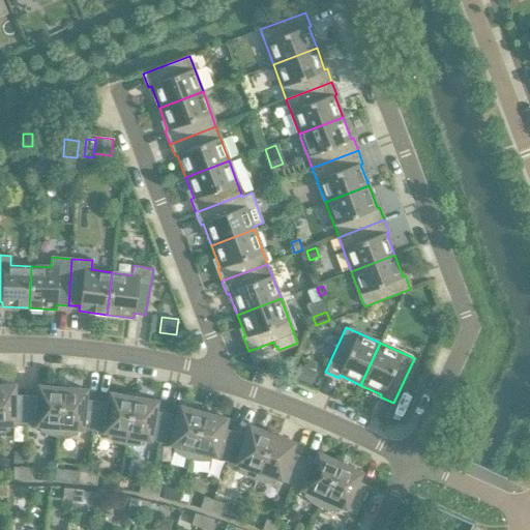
[(299,366),(293,378),(304,383),(310,372),(299,366)]
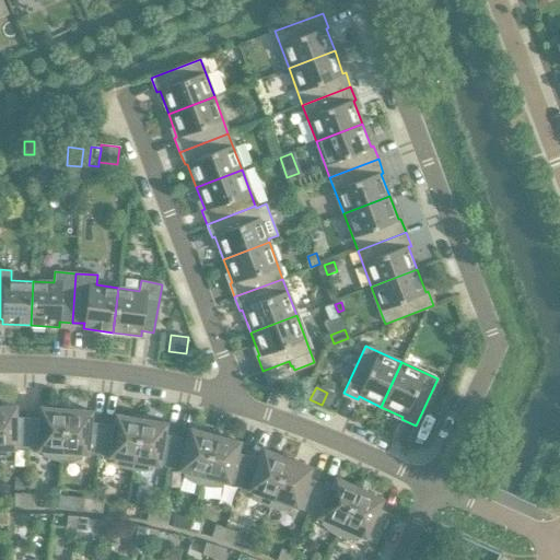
[(55,461),(59,462),(61,462),(66,406),(59,406),(59,411),(54,411),(54,408),(39,407),(38,418),(27,418),(26,450),(36,451),(42,452),(42,456),(46,458),(50,459),(55,461)]
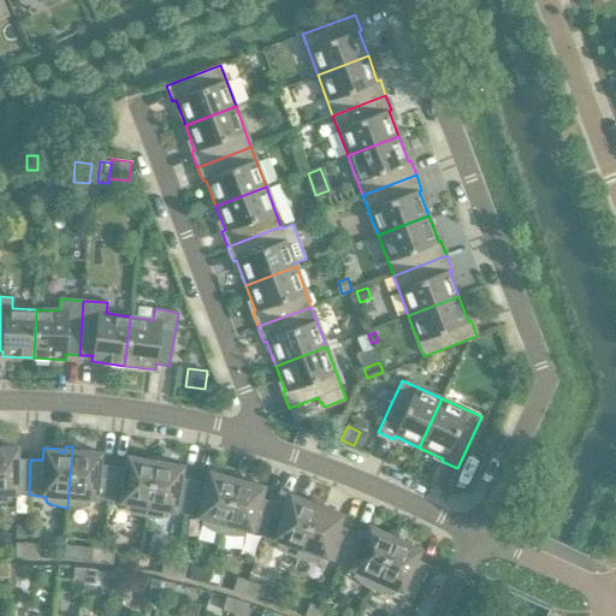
[(83,507),(87,507),(89,505),(90,501),(96,501),(96,499),(107,501),(112,467),(100,465),(101,452),(84,451),(84,455),(78,455),(80,448),(72,446),(67,508),(72,508),(77,508),(83,507)]
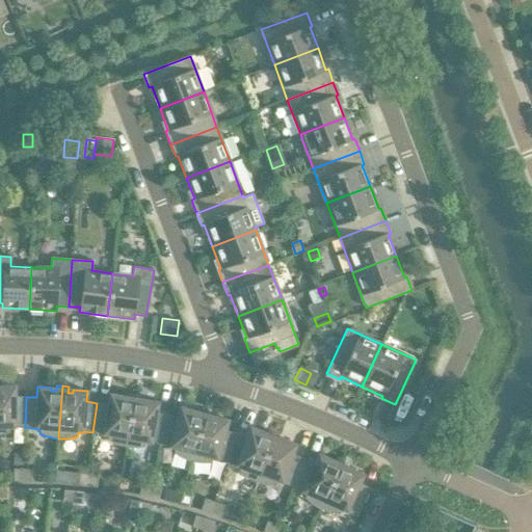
[(0,434),(3,434),(7,433),(9,432),(9,428),(16,427),(25,427),(26,397),(15,397),(15,387),(1,387),(1,390),(0,389),(0,434)]
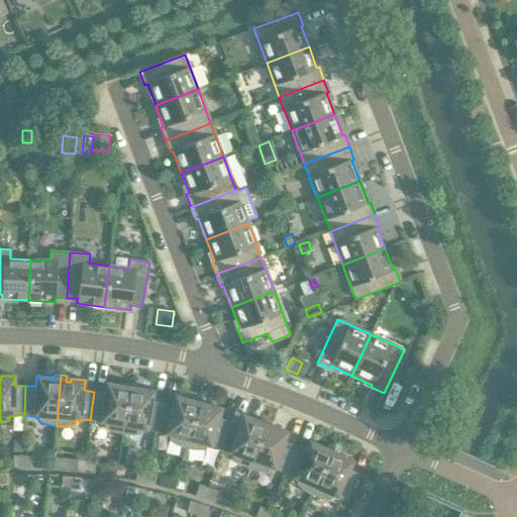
[(117,433),(119,434),(122,434),(130,385),(124,384),(123,389),(119,388),(119,385),(106,383),(104,393),(94,392),(90,420),(99,422),(105,423),(104,428),(108,430),(112,432),(117,433)]
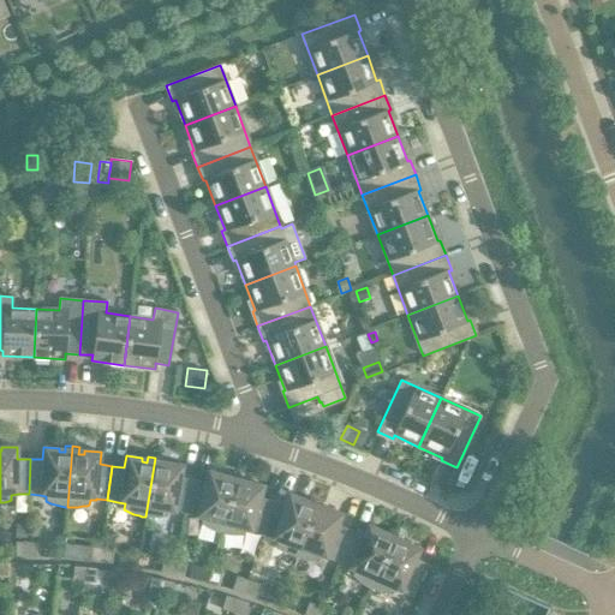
[(161,518),(163,518),(167,517),(168,512),(174,513),(174,512),(185,514),(192,479),(180,477),(183,465),(167,463),(166,466),(161,465),(162,459),(155,458),(145,517),(151,518),(156,518),(161,518)]
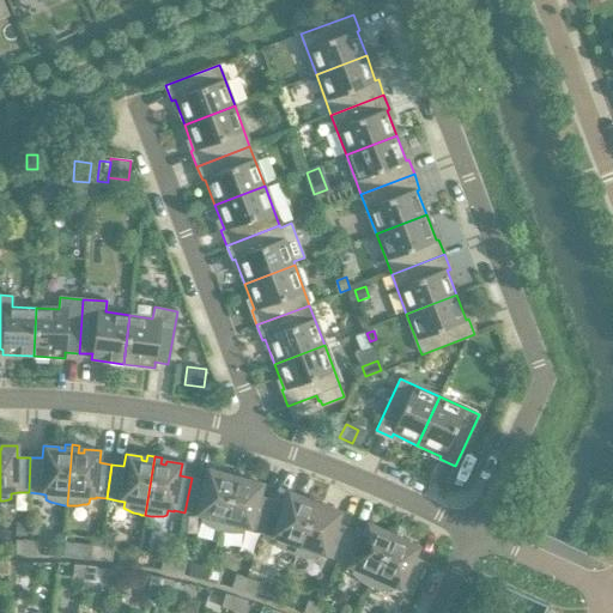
[(213,529),(217,532),(220,532),(236,474),(229,472),(228,478),(222,477),(223,473),(207,469),(204,480),(192,478),(184,513),(195,515),(201,517),(200,522),(204,525),(208,528),(213,529)]
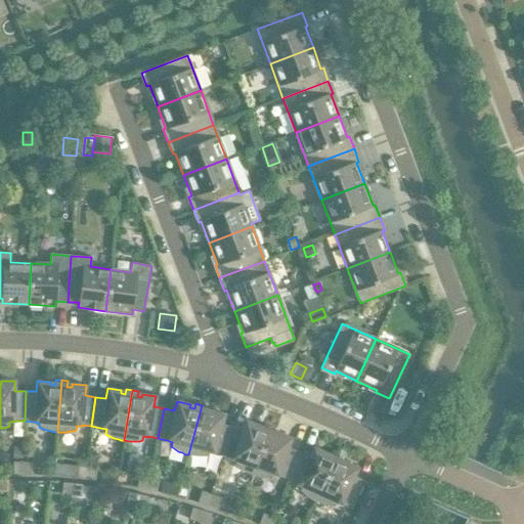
[(201,456),(205,456),(207,456),(208,452),(214,453),(214,452),(223,455),(232,427),(222,424),(224,413),(211,410),(211,413),(206,412),(207,406),(202,405),(188,454),(192,455),(197,456),(201,456)]
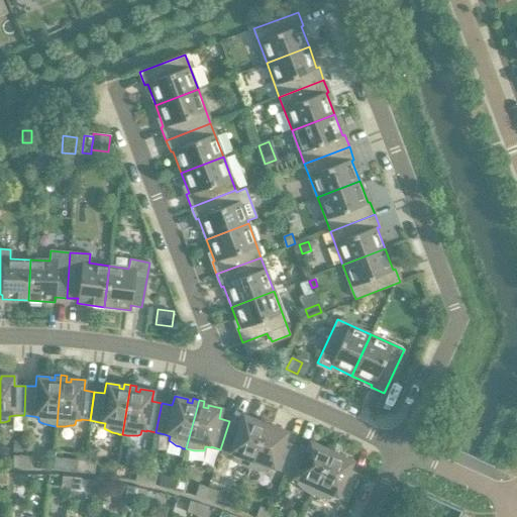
[(242,467),(245,468),(247,469),(266,421),(261,419),(259,424),(253,422),(254,420),(242,415),(239,424),(229,421),(220,449),(228,452),(228,453),(233,454),(232,459),(236,462),(238,464),(242,467)]
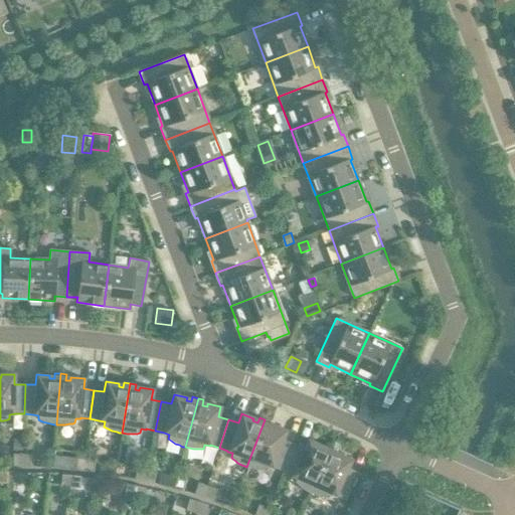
[(258,470),(263,470),(266,470),(268,466),(273,468),(273,467),(283,471),(294,445),(283,440),(287,431),(274,425),(273,427),(269,426),(271,421),(265,419),(246,467),(250,468),(254,469),(258,470)]
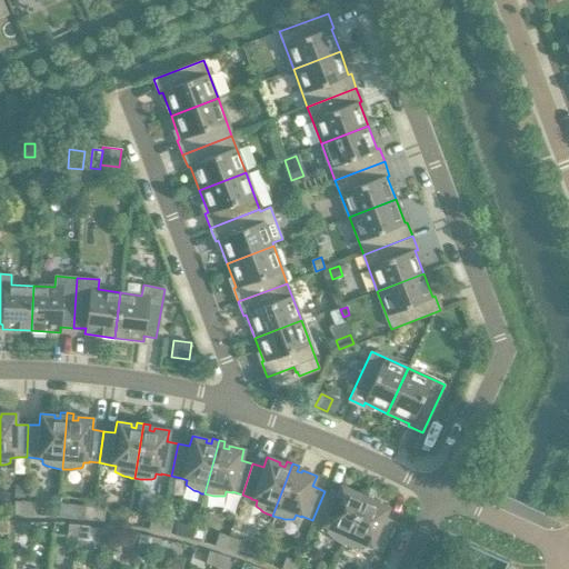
[(26,485),(16,483),(15,497),(25,497),(26,485)]
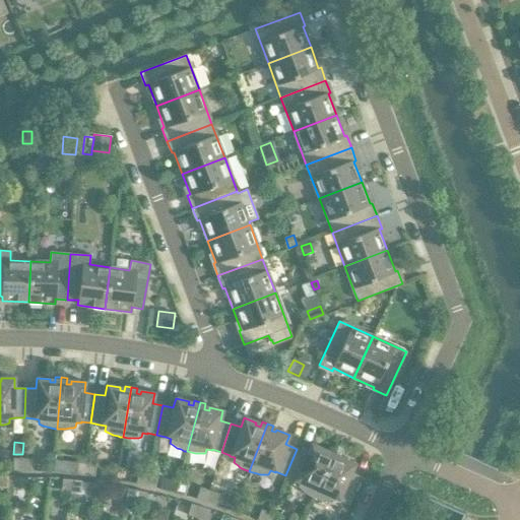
[(307,495),(311,497),(313,498),(334,451),(329,449),(326,454),(322,452),(323,449),(311,444),(307,453),(297,449),(285,475),(295,479),(295,480),(300,483),(298,488),(300,490),(302,492),(304,493),(307,495)]
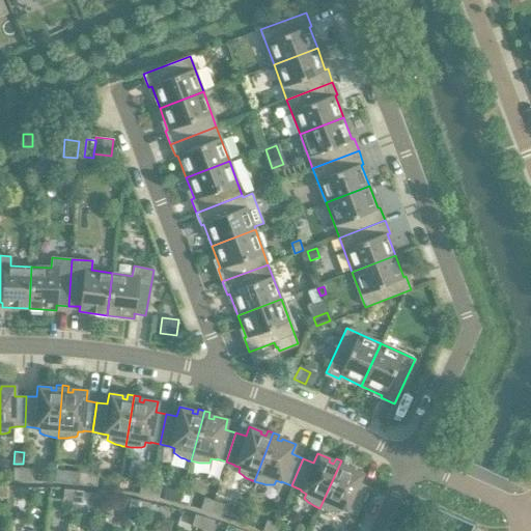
[(333,512),(336,513),(338,513),(340,509),(356,515),(368,487),(359,483),(363,474),(351,468),(350,471),(344,469),(346,464),(341,460),(319,508),(325,510),(328,511),(333,512)]
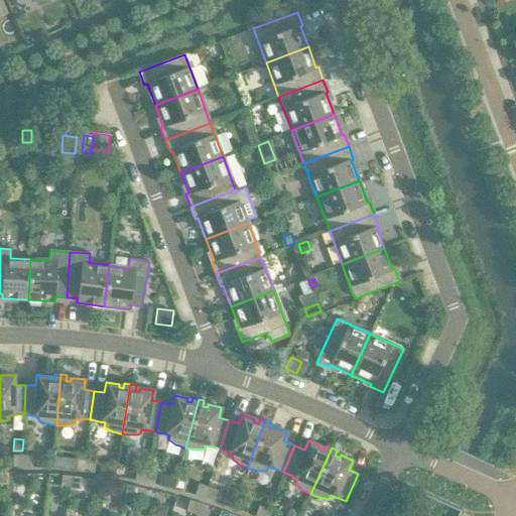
[(22,455),(13,455),(12,467),(21,467),(22,455)]
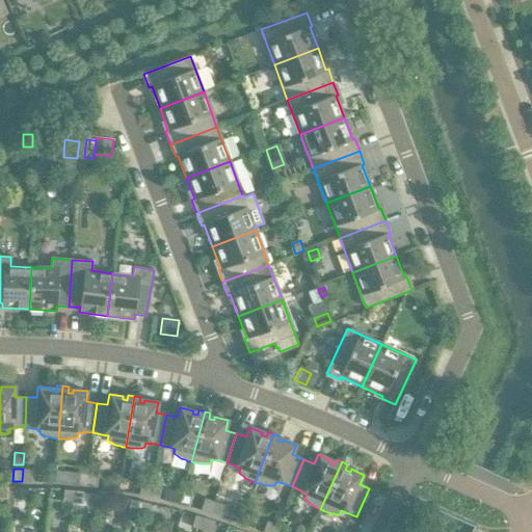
[(22,481),(32,481),(33,470),(23,469),(22,481)]
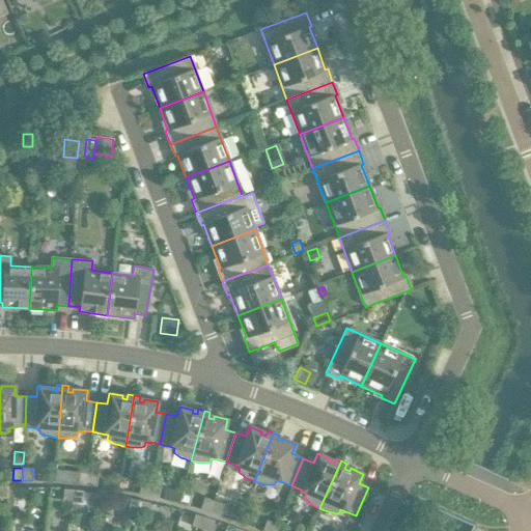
[(87,474),(78,472),(76,484),(86,485),(87,474)]
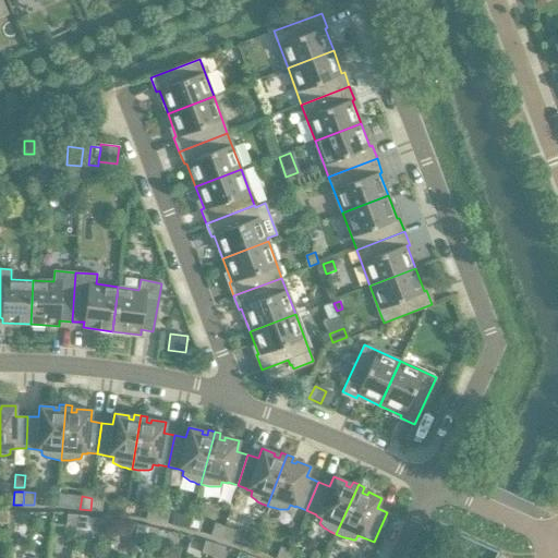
[(91,510),(100,511),(102,499),(92,498),(91,510)]
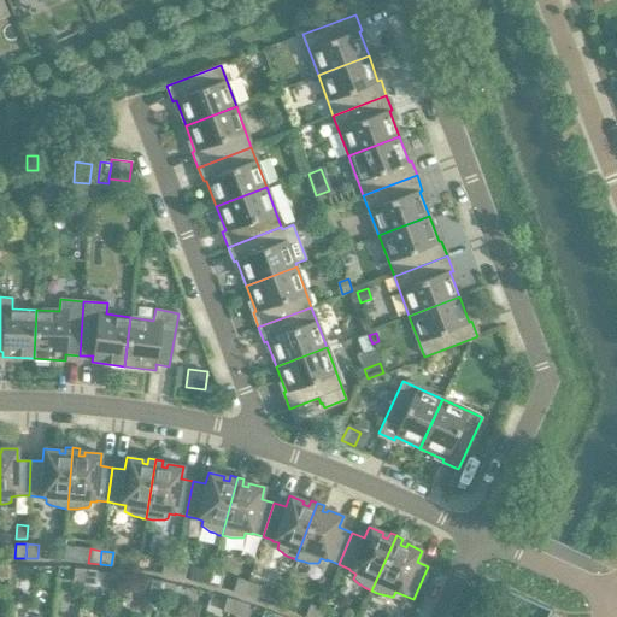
[(176,563),(164,560),(162,574),(172,577),(176,563)]
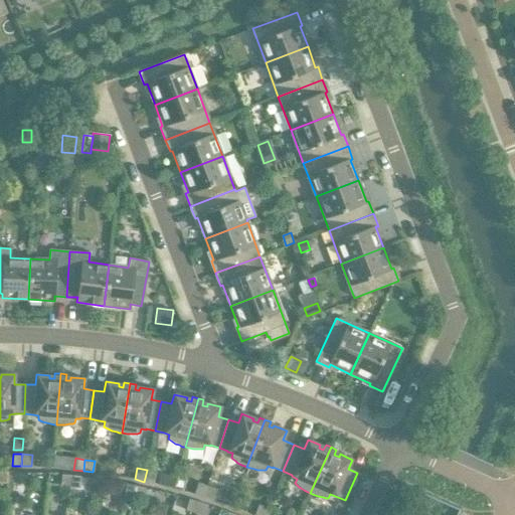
[(144,482),(153,484),(156,472),(147,470),(144,482)]
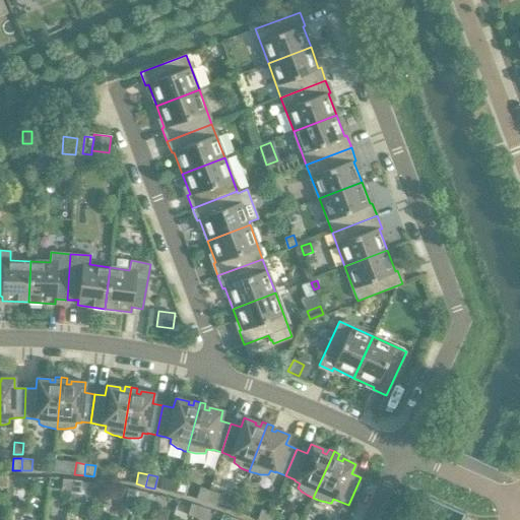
[(6,488),(16,489),(16,476),(7,476),(6,488)]
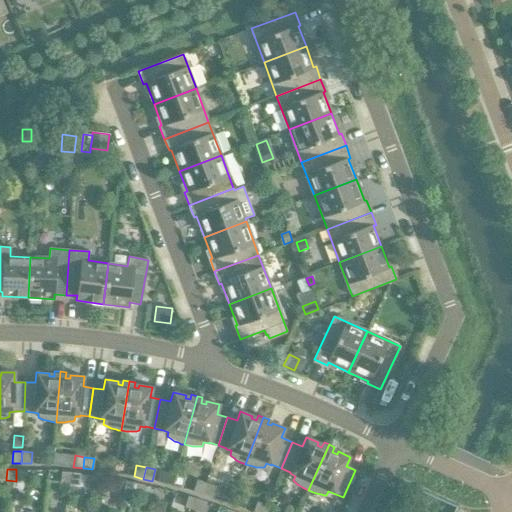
[(71,473),(61,472),(60,483),(70,484),(71,473)]
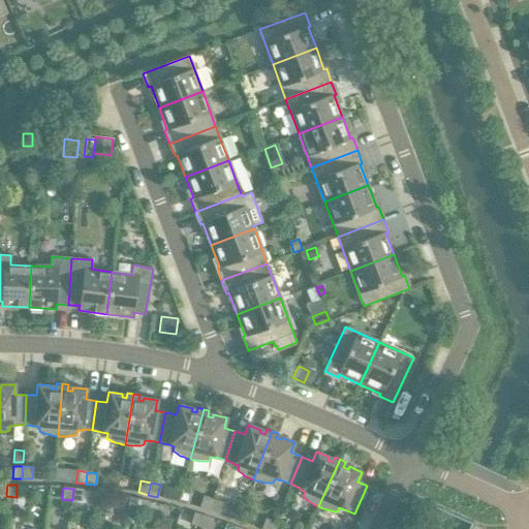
[(72,500),(82,501),(83,490),(73,489),(72,500)]
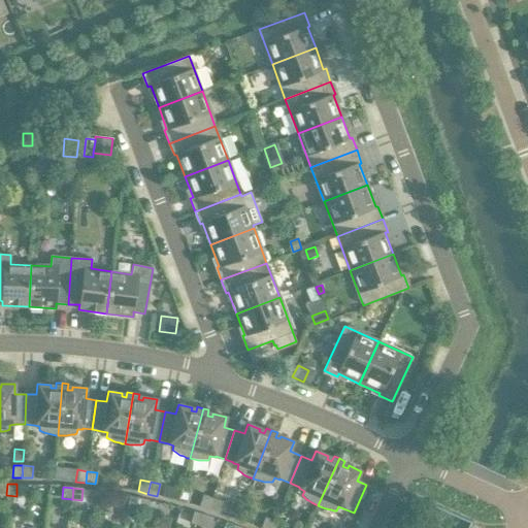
[(169,498),(177,500),(180,491),(172,488),(169,498)]
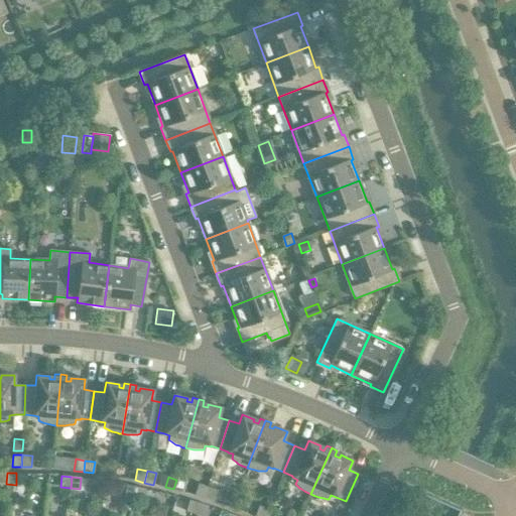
[(185,483),(177,480),(174,489),(182,491),(185,483)]
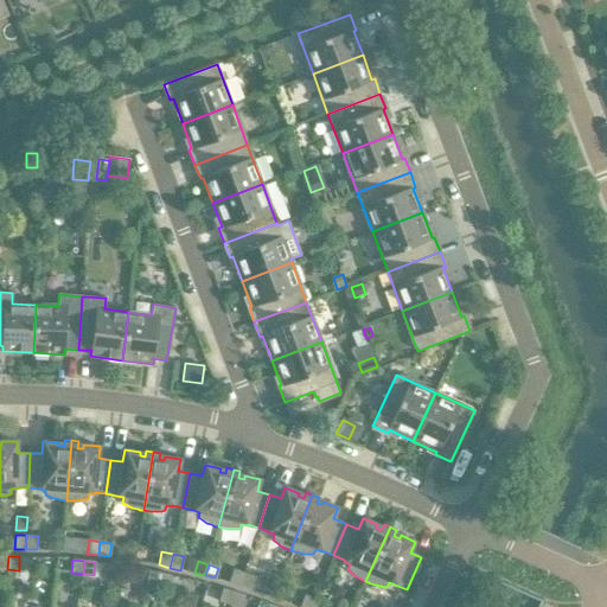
[(244,573),(232,569),(229,582),(240,586),(244,573)]
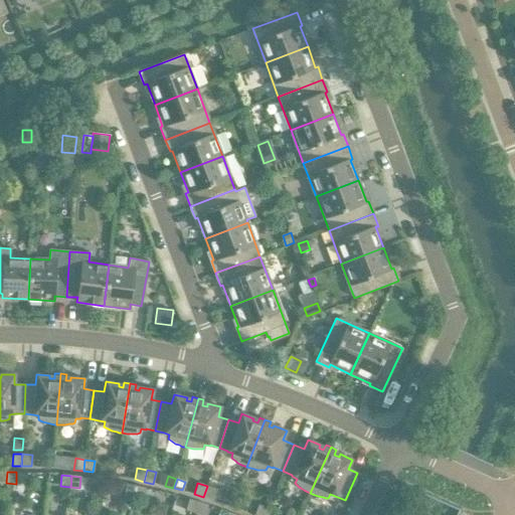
[(136,486),(126,484),(124,495),(133,497),(136,486)]
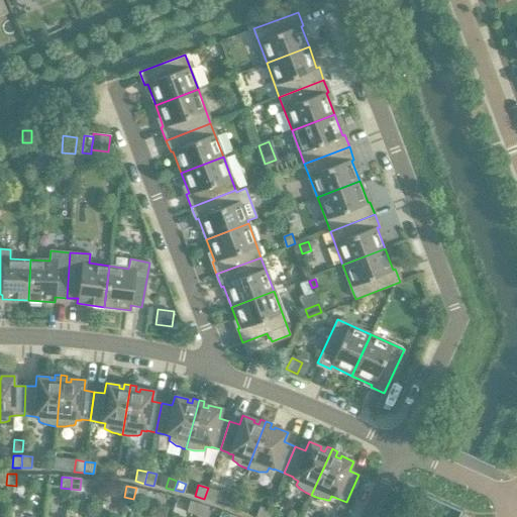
[(133,499),(143,501),(145,490),(136,488),(133,499)]
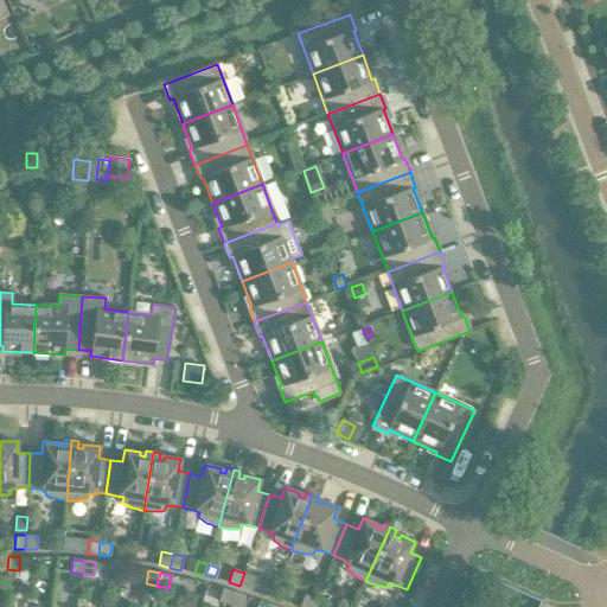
[(240,586),(250,589),(255,576),(244,573),(240,586)]
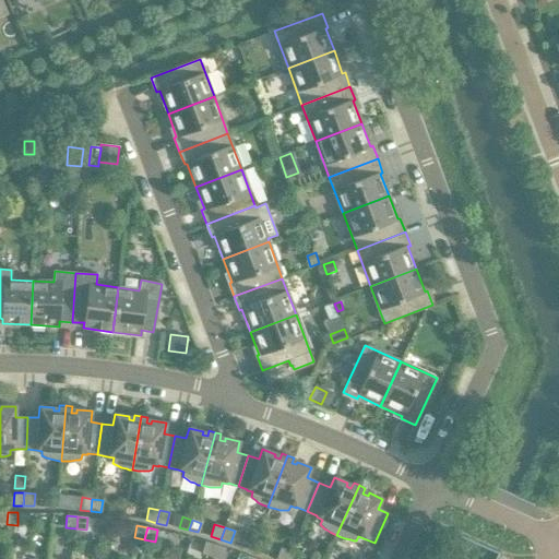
[(215,545),(205,542),(201,554),(211,557),(215,545)]
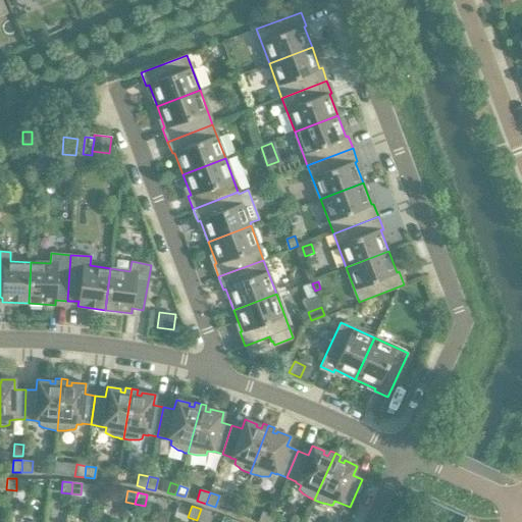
[(197,520),(203,521),(206,521),(210,512),(201,509),(197,520)]
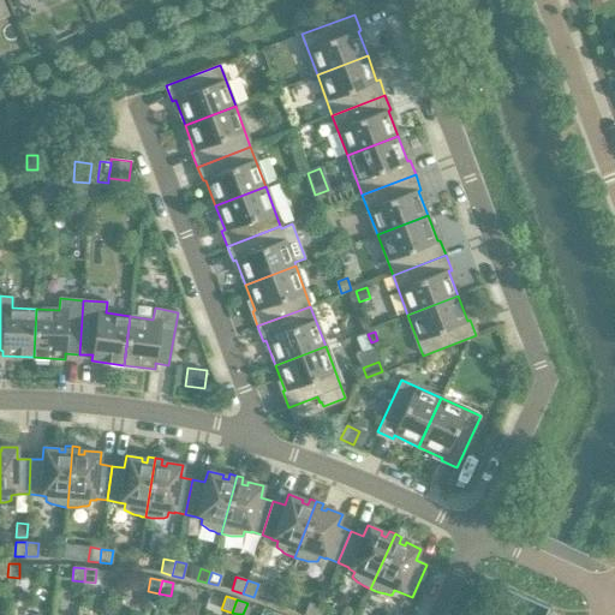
[(316,614),(320,608),(309,603),(303,614),(316,614)]
